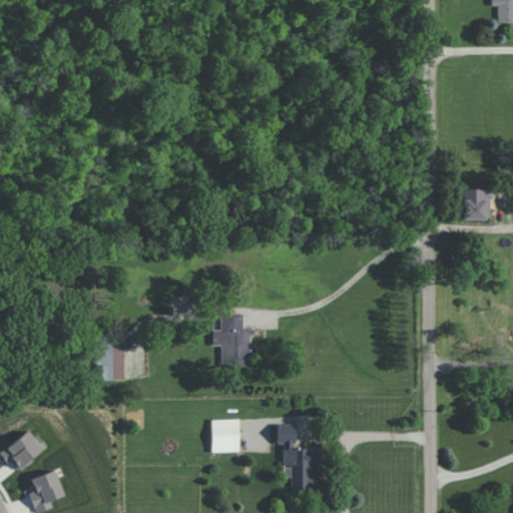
[(497,5),(497,22),(512,22),(512,0),(490,0),(491,5),(497,5)]
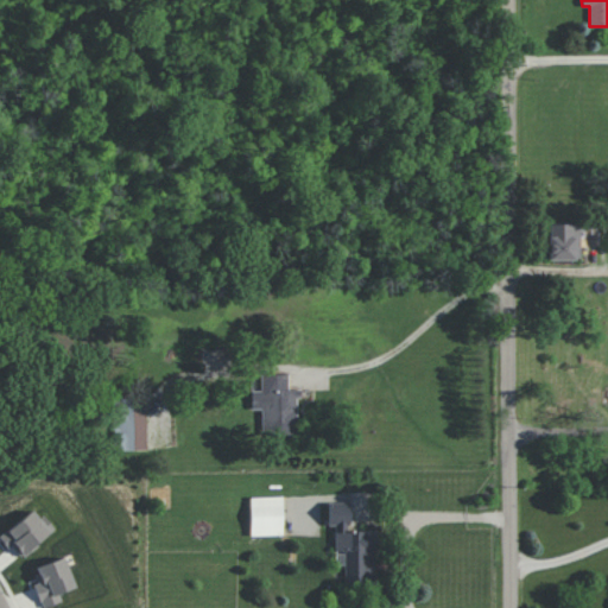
[(549,259),(580,260),(581,225),(549,223),(549,259)]
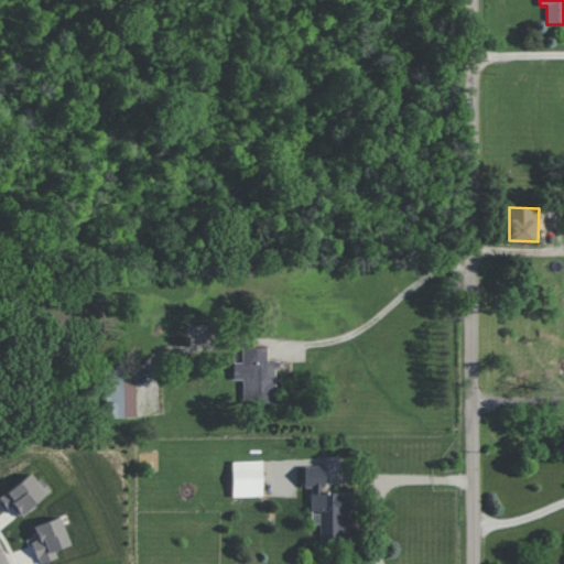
[(234,361),(234,379),(242,379),(243,402),(277,402),(275,361),(268,361),(268,347),(242,347),(242,361),(234,361)]
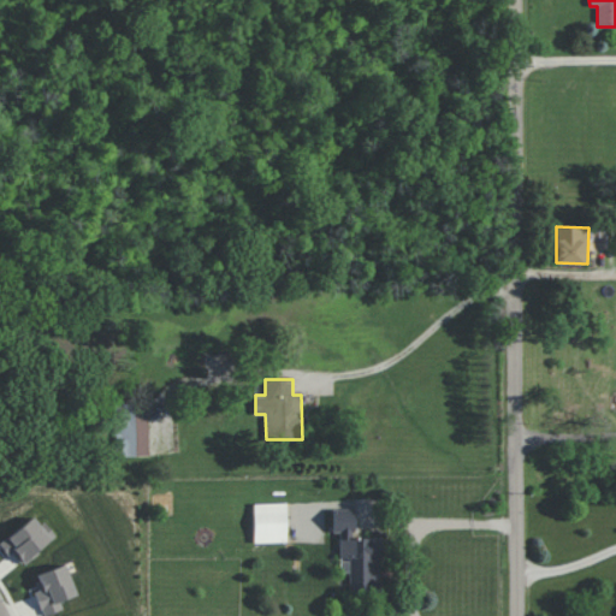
[(116,456),(148,455),(147,407),(114,407),(116,456)]
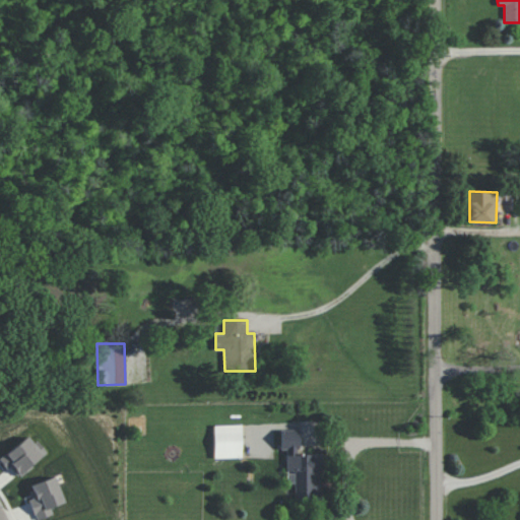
[(214,458),(242,457),(242,425),(214,425),(214,458)]
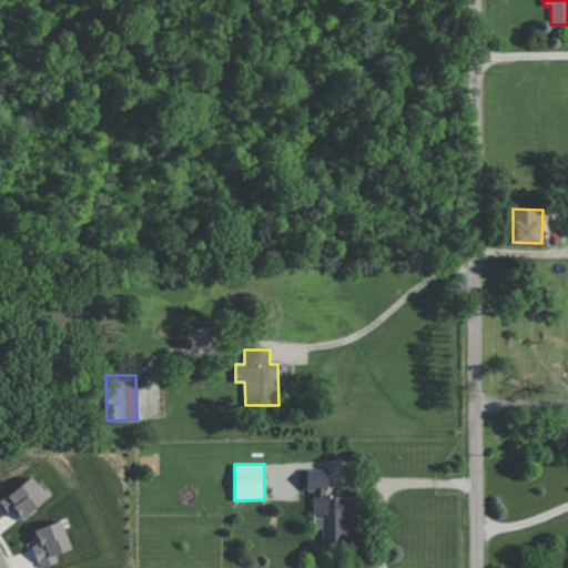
[(326,496),(326,469),(306,469),(306,492),(313,492),(313,516),(322,516),(322,546),(350,546),(351,496),(326,496)]
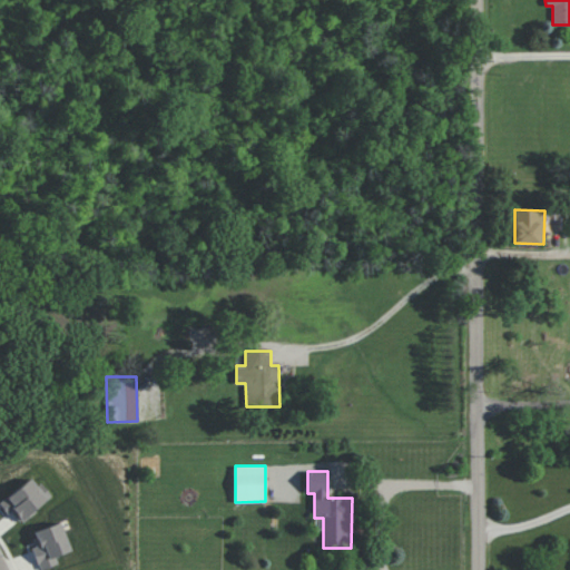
[(58,563),(56,556),(69,551),(60,522),(31,531),(37,547),(32,548),(39,569),(58,563)]
